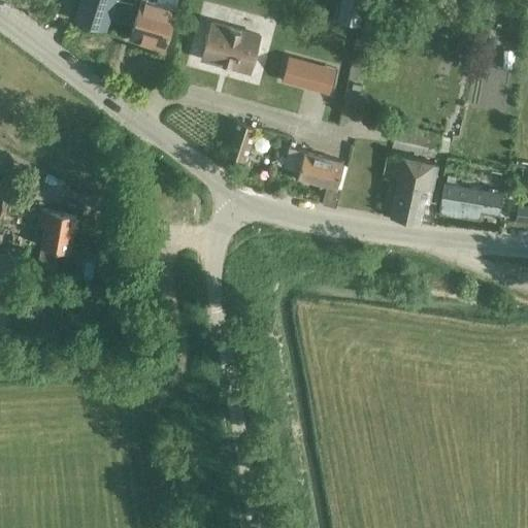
[(120,0),(132,4),(133,0),(80,0),(75,20),(106,30),(114,0),(120,0)]
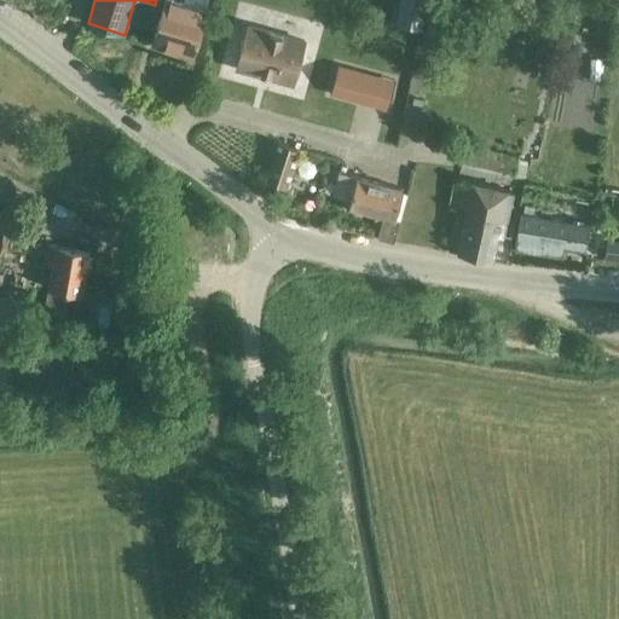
[(165,0),(152,44),(192,56),(209,4),(208,3),(208,0),(165,0)]
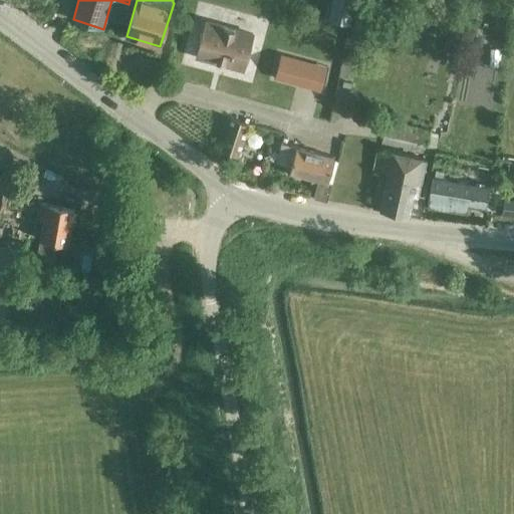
[(332,0),(328,21),(348,26),(354,0),(332,0)]
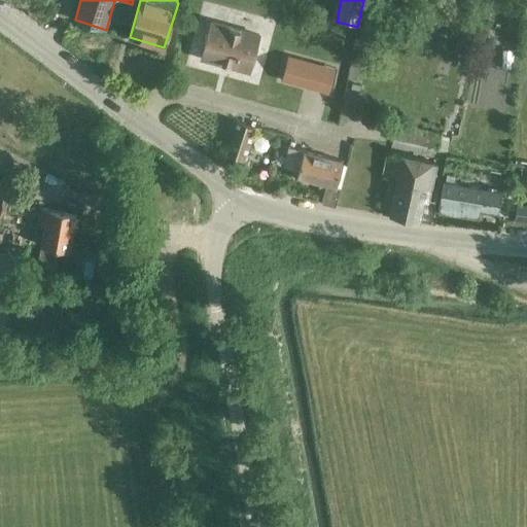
[(510,21),(508,29),(516,30),(517,23),(510,21)]
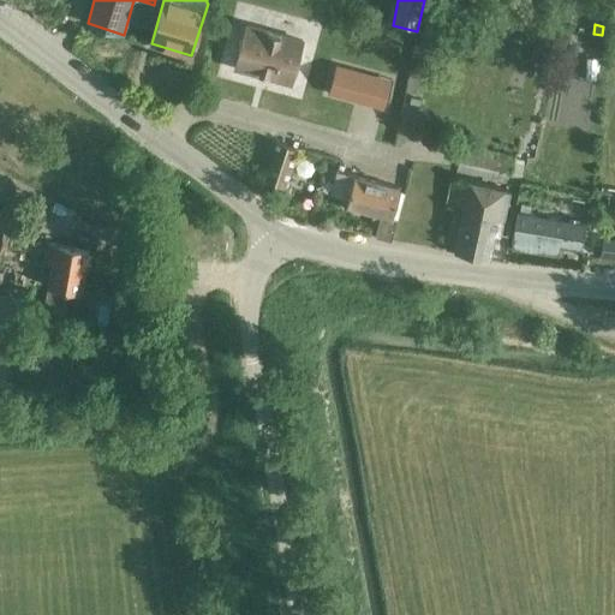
[(273,79),(273,78),(292,83),(303,41),(246,25),(236,67),(254,72),(254,75),(273,79)]
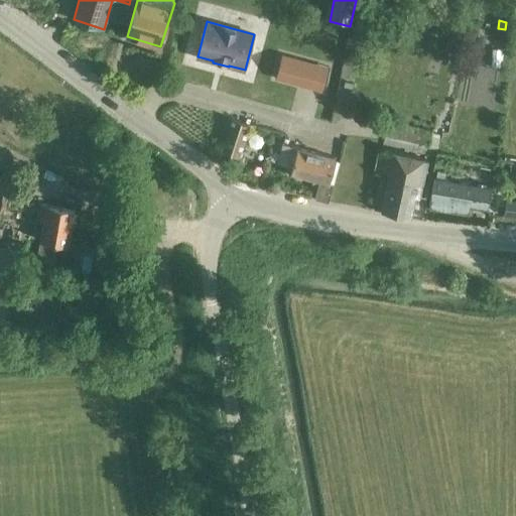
[(312,85),(317,65),(286,55),(280,76),(296,80),(312,85)]
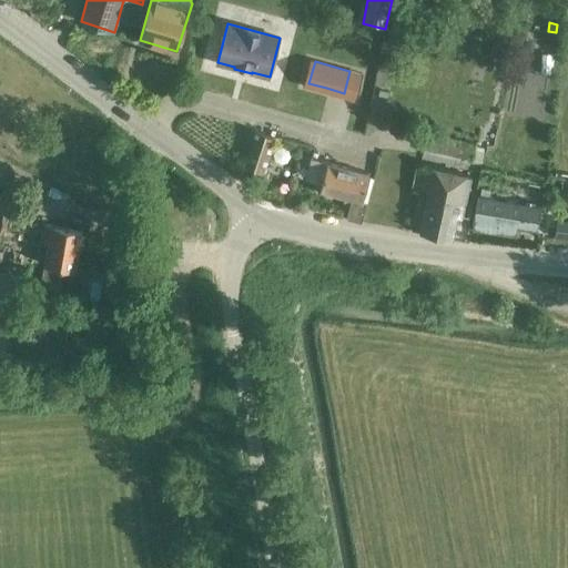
[(264,173),(275,138),(256,131),(245,166),(264,173)]
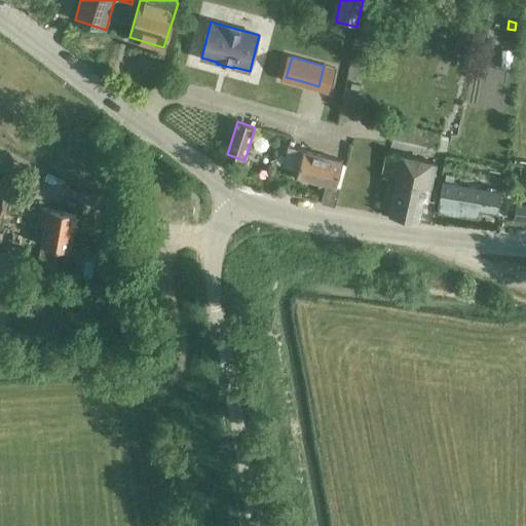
[(438,147),(441,133),(393,122),(390,137),(438,147)]
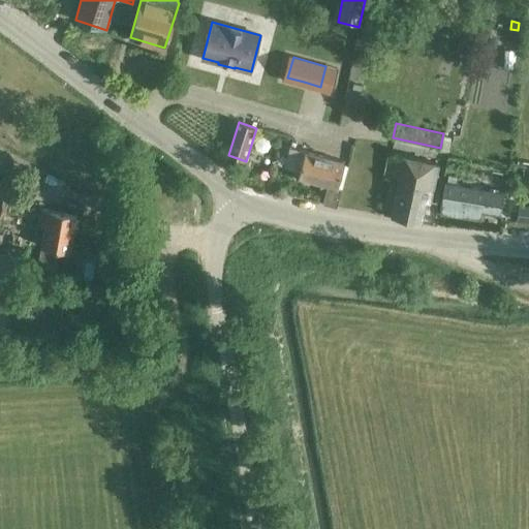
[(112,153),(118,145),(106,135),(99,144),(112,153)]
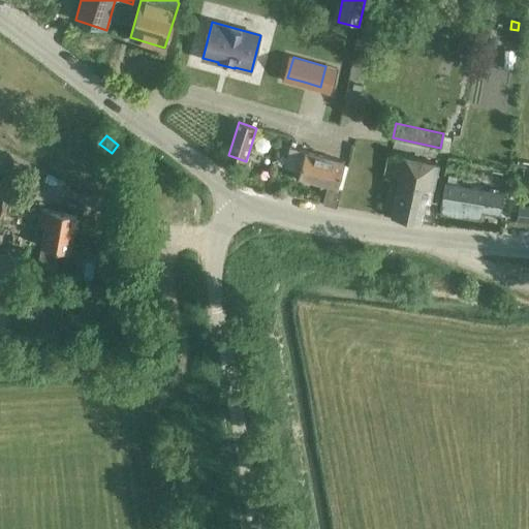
[(344,161),(306,152),(291,148),(286,167),(300,172),(298,180),(328,187),(322,204),(337,208),(342,190),(337,188),(344,161)]
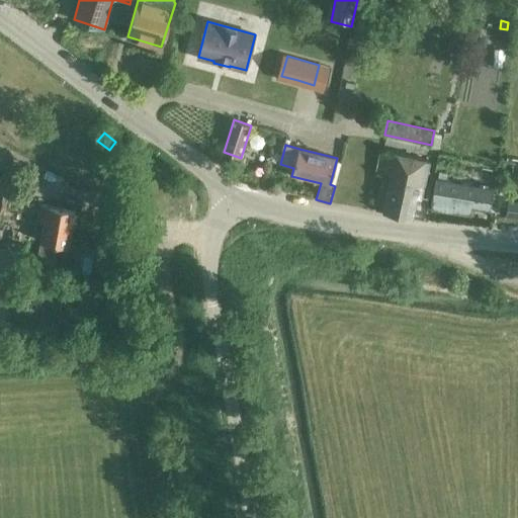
[(422,198),(430,160),(380,149),(375,174),(391,177),(382,213),(413,220),(418,196),(422,198)]
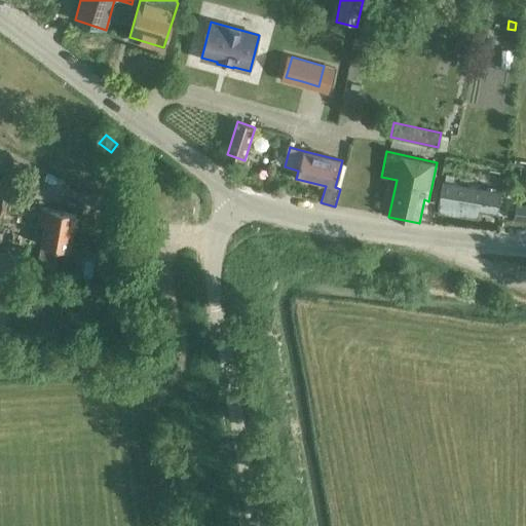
[(443,184),(440,204),(438,215),(478,221),(479,211),(497,214),(500,193),(443,184)]
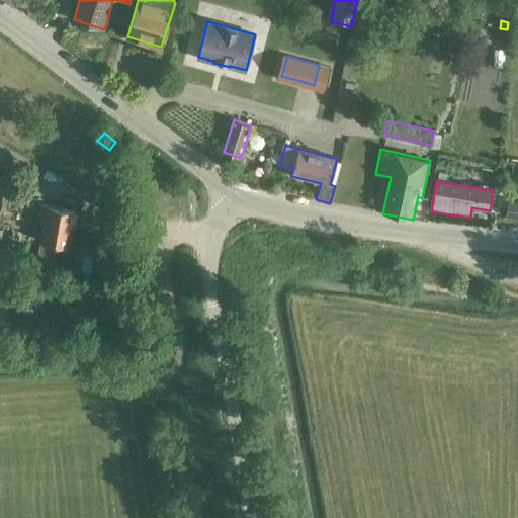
[(507,217),(517,218),(517,202),(509,201),(507,217)]
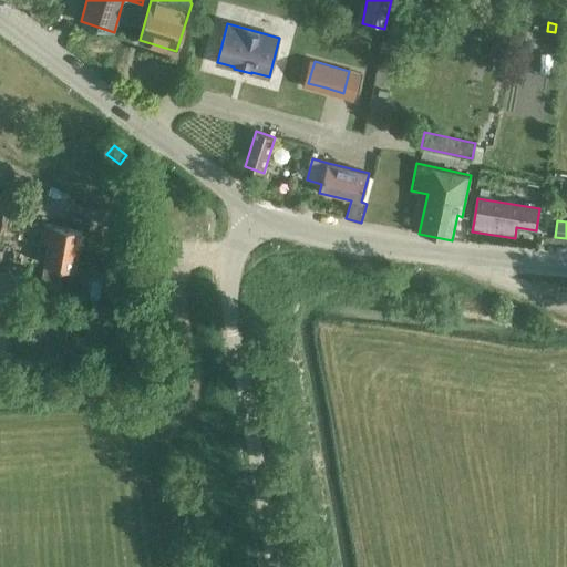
[(37,247),(35,251),(47,254),(45,265),(75,270),(82,232),(45,224),(42,240),(38,240),(37,247)]
